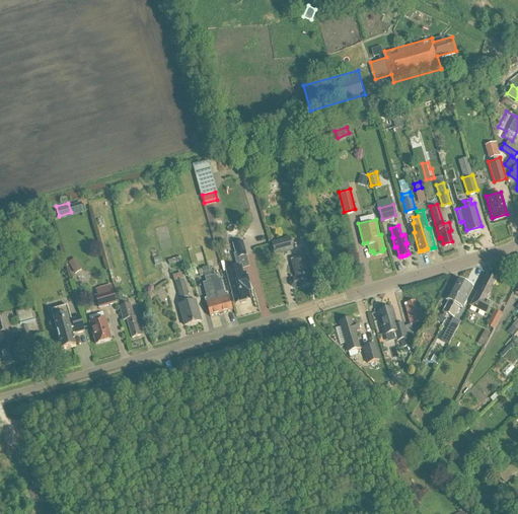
[(274,251),(292,246),(289,234),(270,239),(274,251)]
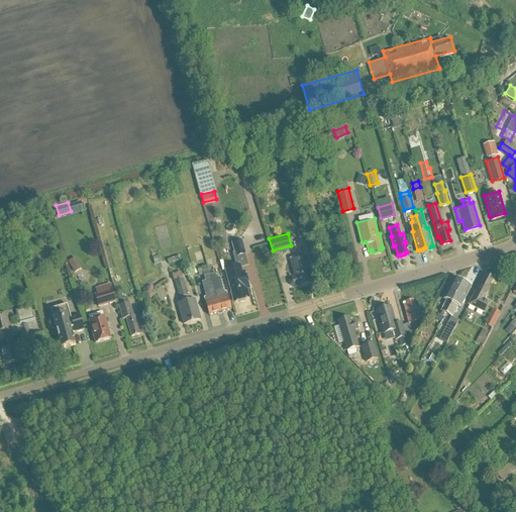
[(241,238),(230,240),(234,254),(245,251),(241,238)]
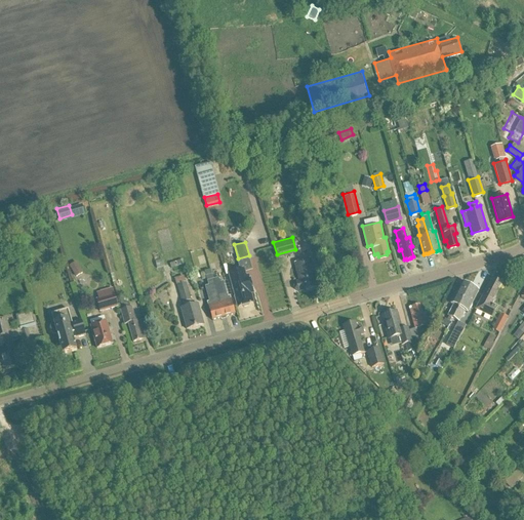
[(295,260),(300,278),(297,279),(295,282),(296,286),(299,288),(305,287),(319,284),(315,271),(312,256),(311,255),(295,260)]
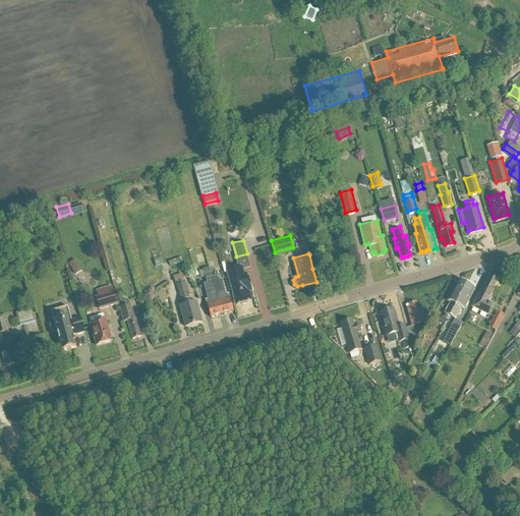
[(168,259),(170,263),(181,259),(180,254),(168,259)]
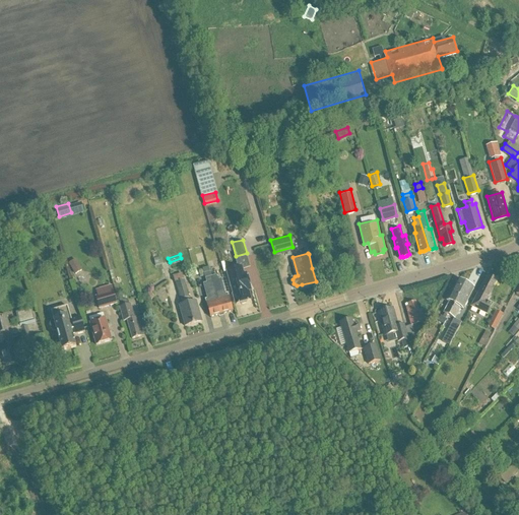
[(81,266),(74,256),(68,260),(74,270),(81,266)]
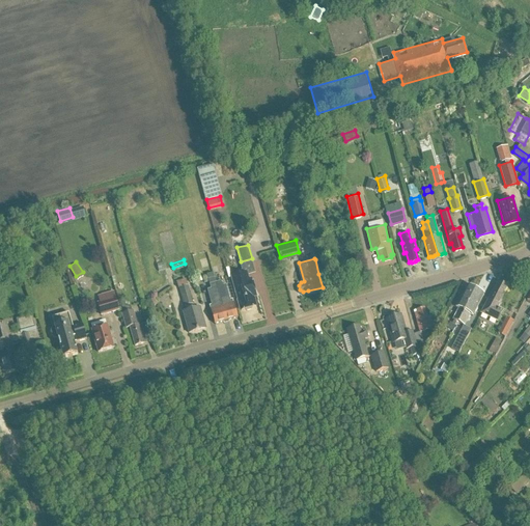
[(247,270),(231,274),(241,308),(245,307),(247,308),(251,307),(252,305),(256,304),(253,294),(256,294),(251,277),(249,277),(247,270)]
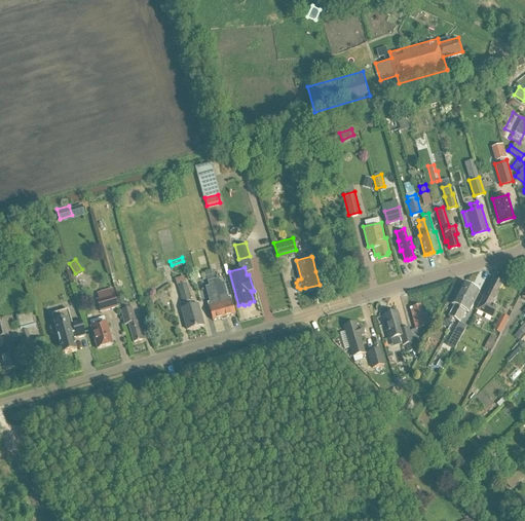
[(218,275),(214,276),(224,314),(234,312),(229,293),(227,294),(223,278),(219,280),(218,275)]
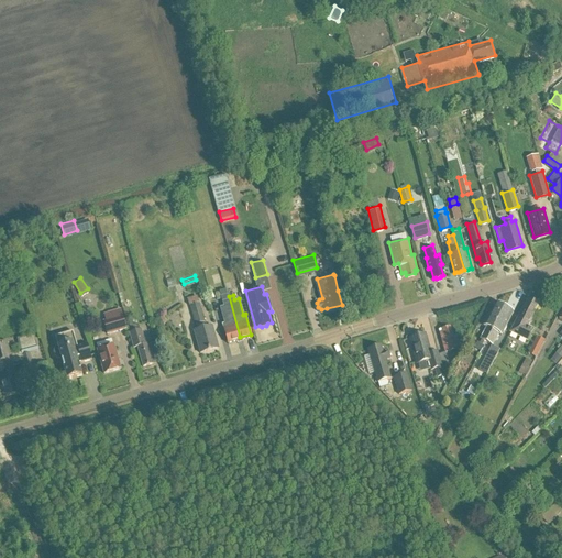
[(222,303),(219,304),(220,307),(222,315),(223,320),(222,320),(228,340),(240,337),(229,296),(228,296),(221,298),(222,303)]
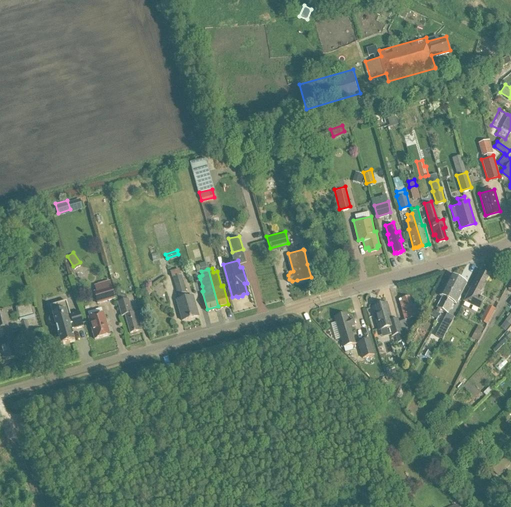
[(479,293),(484,284),(483,283),(488,273),(486,273),(486,271),(484,270),(481,270),(479,269),(476,276),(475,276),(462,298),(478,307),(484,296),(479,293)]
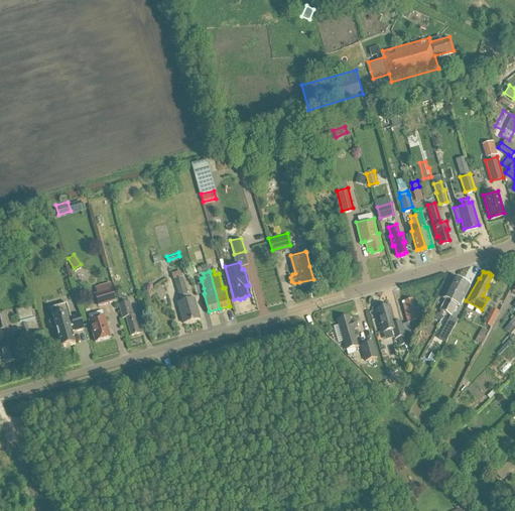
[(189,297),(188,291),(183,273),(181,273),(174,275),(174,276),(180,299),(178,300),(183,321),(201,316),(195,296),(189,297)]
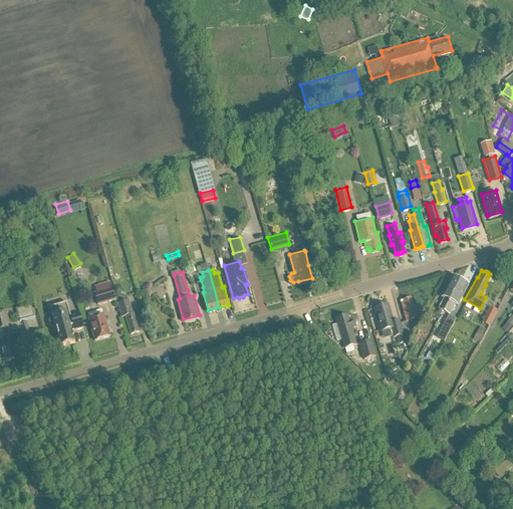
[(459,277),(451,273),(445,285),(444,286),(443,288),(443,289),(440,294),(443,295),(438,306),(443,309),(459,277)]
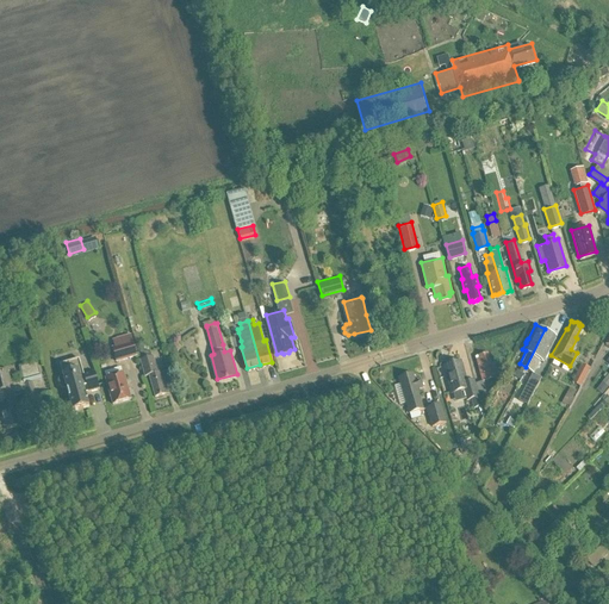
[(554,335),(545,329),(526,367),(532,371),(539,357),(542,359),(545,354),(546,354),(548,350),(547,349),(554,335)]
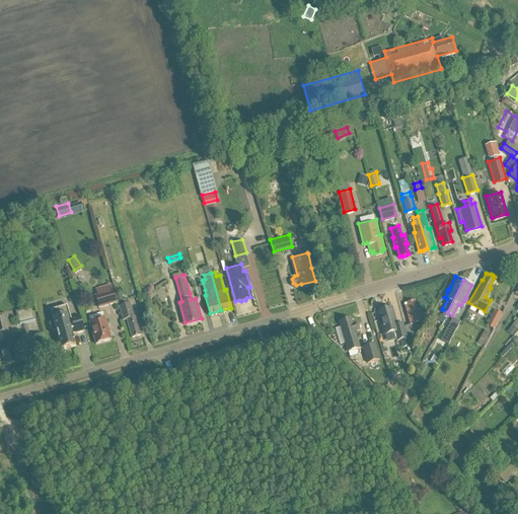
[(99,304),(116,300),(113,288),(95,293),(99,304)]
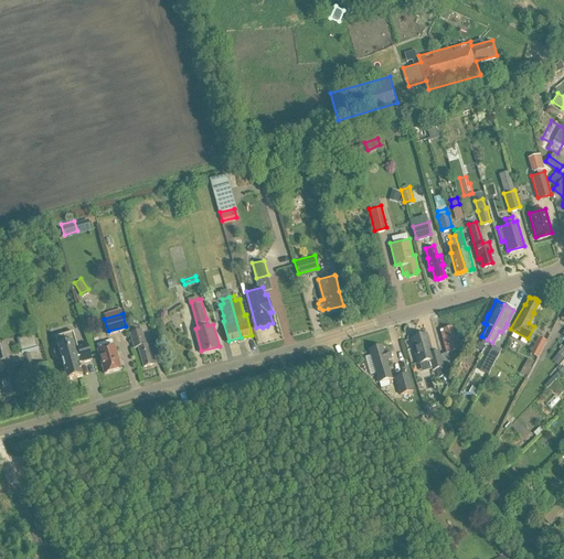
[(140,328),(139,322),(129,324),(135,345),(138,345),(144,365),(157,362),(150,341),(147,342),(146,337),(145,337),(141,328),(140,328)]
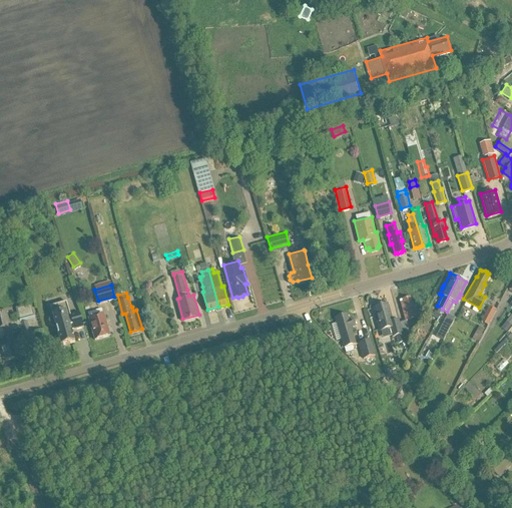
[(409,295),(401,297),(402,299),(399,300),(404,318),(399,320),(401,328),(412,325),(410,317),(418,315),(415,303),(412,303),(409,295)]
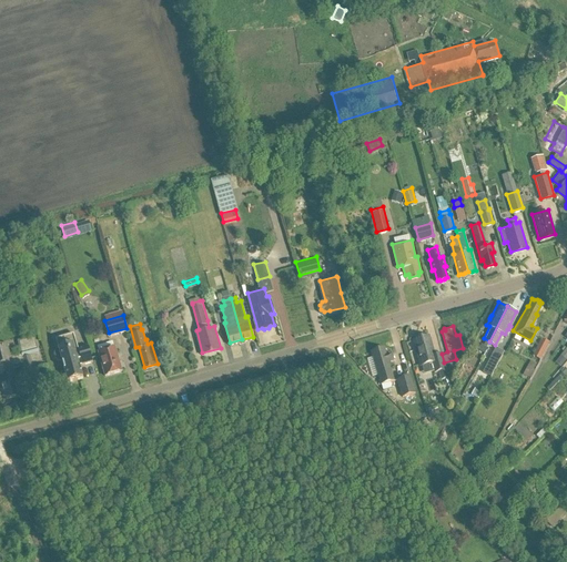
[(64,343),(57,345),(57,346),(54,348),(53,350),(53,354),(54,356),(58,358),(60,358),(67,379),(81,375),(78,363),(91,359),(87,343),(77,345),(73,331),(61,334),(64,343)]
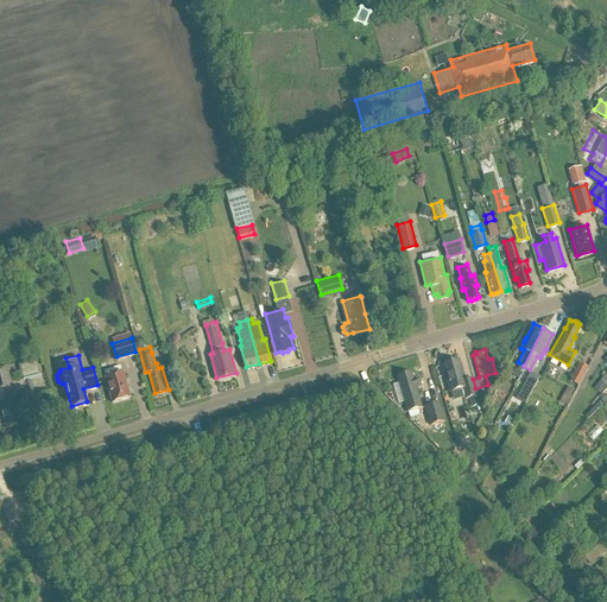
[(27,395),(36,393),(43,392),(43,388),(44,388),(36,356),(18,361),(21,375),(11,379),(7,365),(0,366),(0,386),(4,385),(7,398),(0,400),(0,409),(4,425),(23,419),(14,392),(25,388),(27,395)]
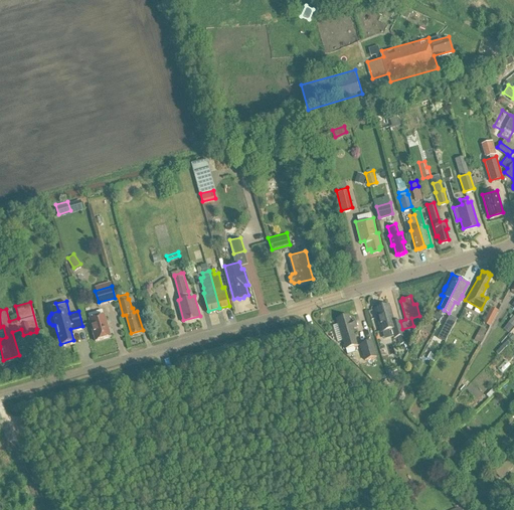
[(388,302),(374,306),(380,329),(390,327),(393,336),(396,335),(398,342),(405,340),(403,333),(399,318),(393,320),(388,302)]
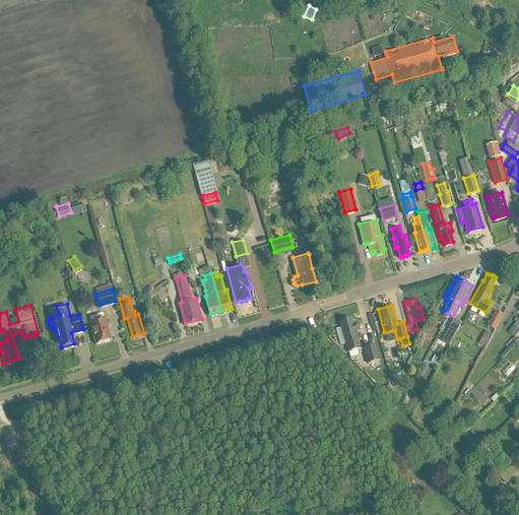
[(494,326),(502,311),(495,308),(487,323),(494,326)]
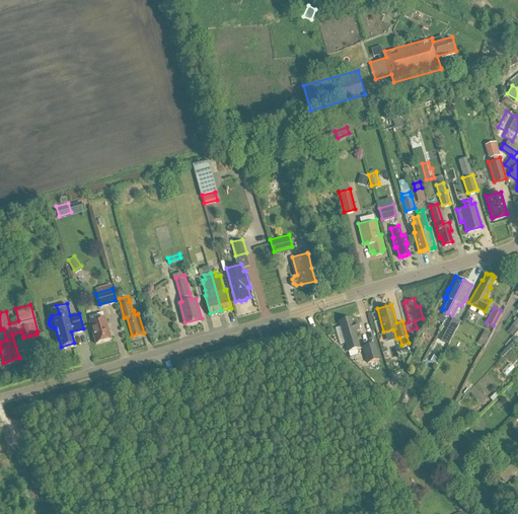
[(112,337),(105,314),(89,318),(96,341),(112,337)]
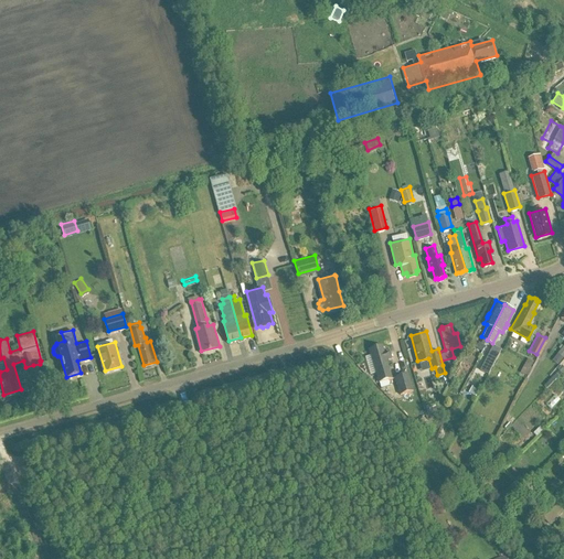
[(385,357),(391,356),(389,348),(383,351),(381,343),(369,347),(378,379),(391,376),(385,357)]
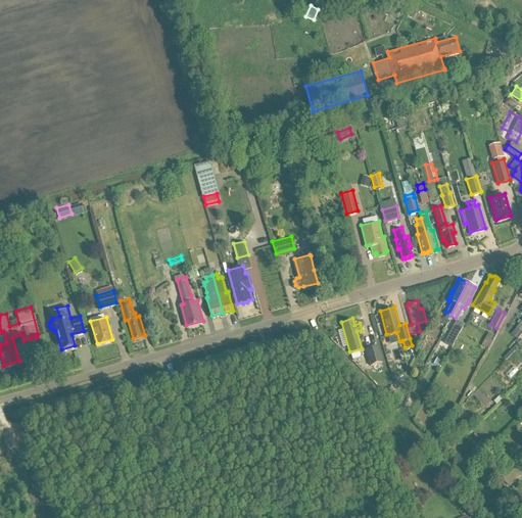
[(521,339),(521,338),(519,335),(515,339),(516,340),(507,349),(509,351),(518,342),(519,343),(521,339)]
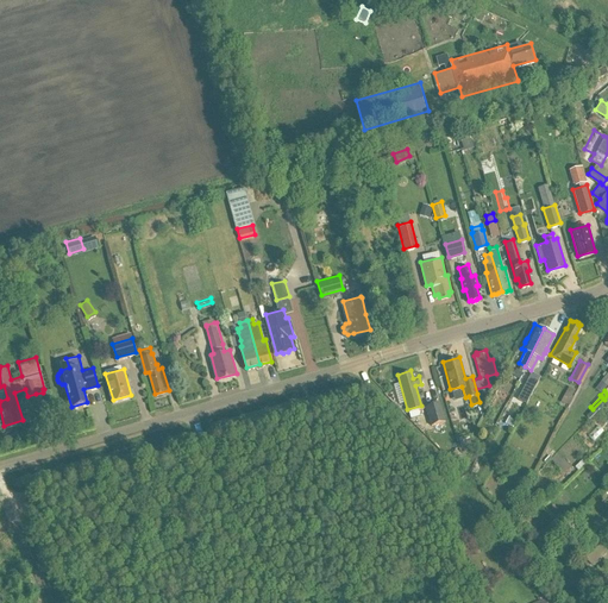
[(445,419),(440,401),(426,404),(432,424),(445,419)]
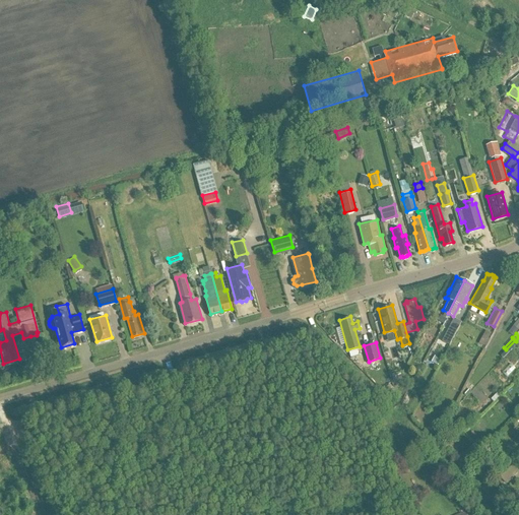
[(433,431),(439,421),(432,415),(426,427),(433,431)]
